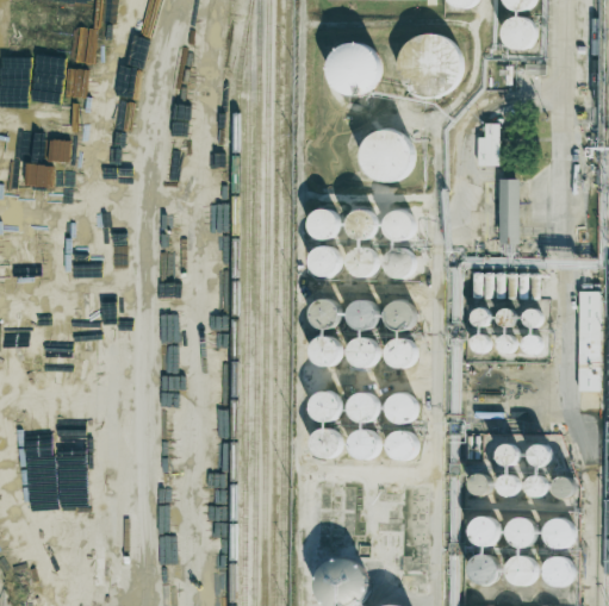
[(508,23),(520,19),(528,24),(532,35),(528,44),(521,49),(511,48),(504,42),(502,33),(504,26),(508,23)]
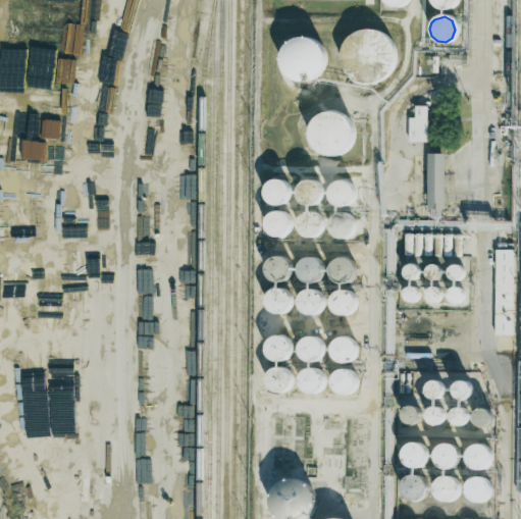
[(347,37),(356,31),(371,30),(381,34),(392,47),(393,63),(386,73),(379,80),(364,83),(352,80),(342,66),(339,55),(342,45),(347,37)]
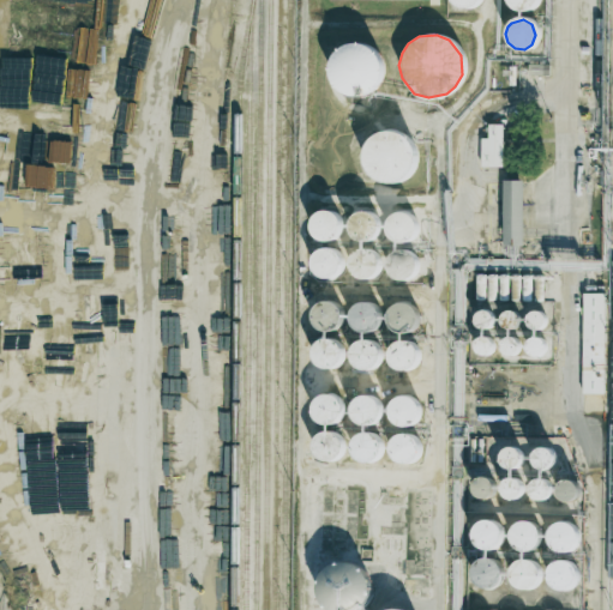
[(330,52),(341,43),(359,42),(371,47),(383,62),(384,82),(377,94),(368,102),(350,106),(336,101),(324,86),(320,72),(324,60),(330,52)]
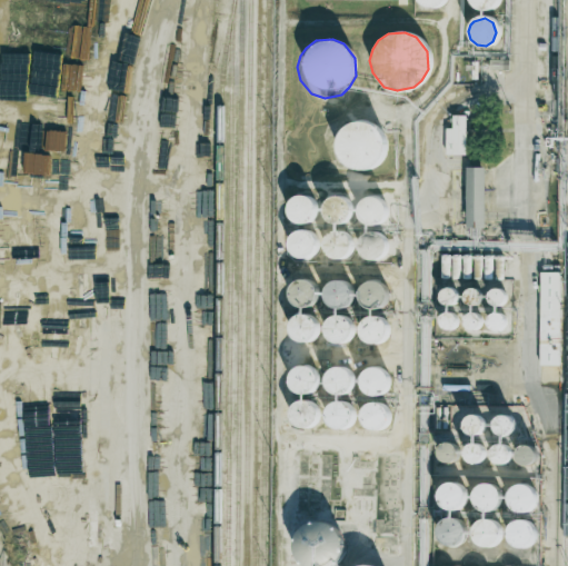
[(445,151),(465,151),(466,112),(451,111),(451,125),(446,125),(445,151)]
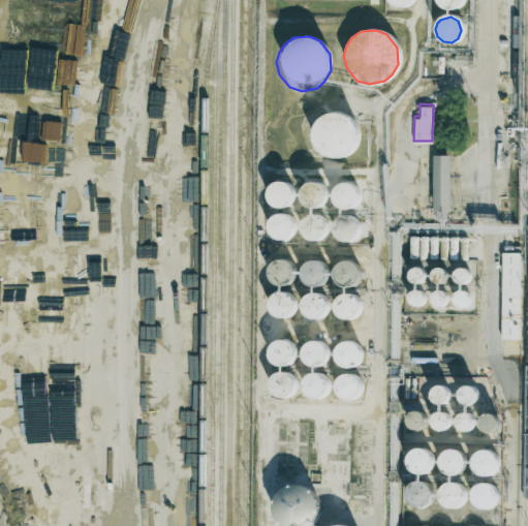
[(317,119),(329,112),(340,113),(348,118),(352,128),(352,141),(349,149),(340,154),(330,156),(320,153),(314,144),(311,132),(312,125),(317,119)]
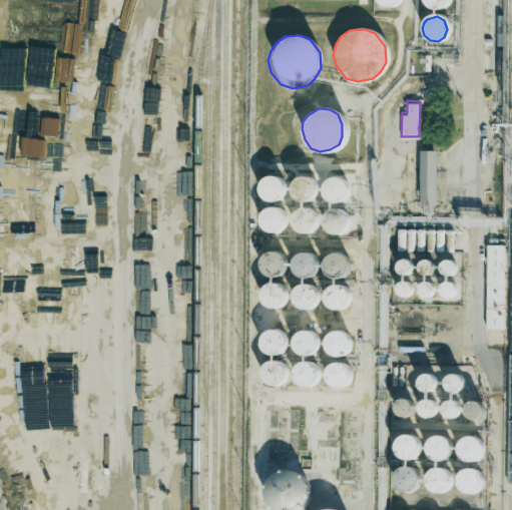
[(420,201),(437,201),(436,147),(419,147),(420,201)]
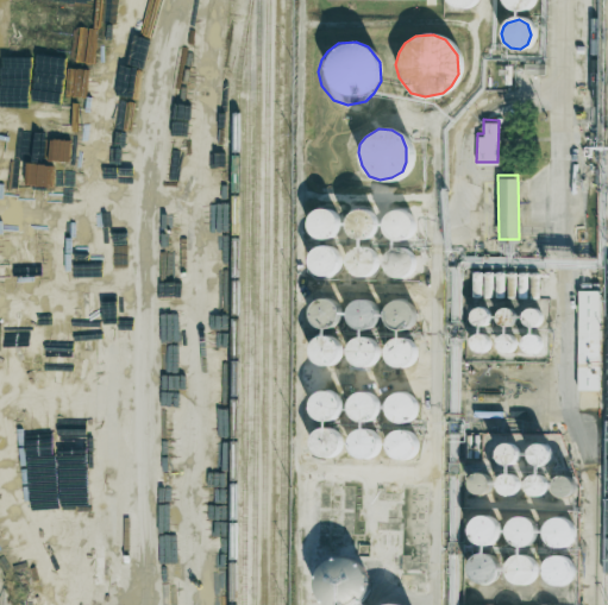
[(313,213),(325,209),(333,215),(337,225),(333,234),(326,239),(317,238),(309,232),(307,224),(309,216),(313,213)]
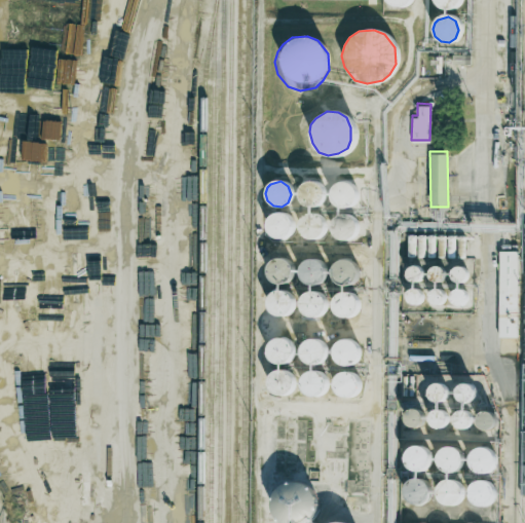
[(303,183),(313,181),(321,185),(324,193),(321,201),(314,206),(306,204),(300,199),(298,192),(300,186),(303,183)]
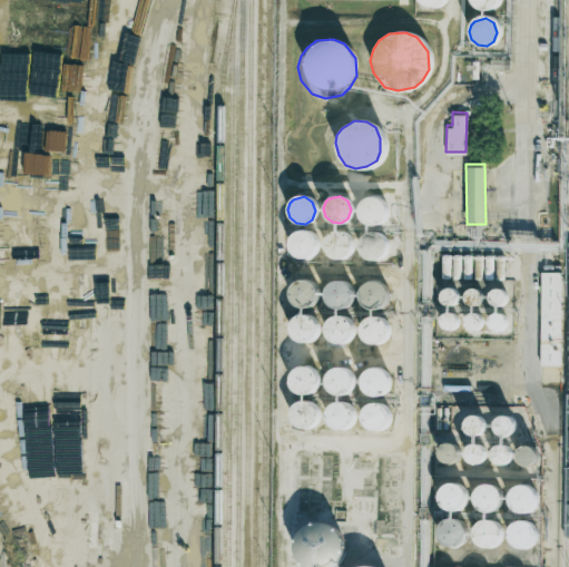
[(364,199),(375,196),(383,202),(386,211),(383,220),(376,224),(368,223),(361,217),(359,209),(361,203),(364,199)]
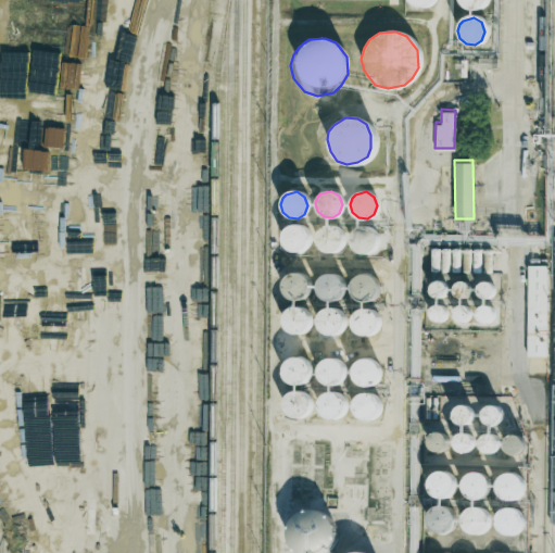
[(287,226),(298,224),(305,228),(308,237),(305,246),(299,250),(290,250),(284,244),(281,236),(284,230),(287,226)]
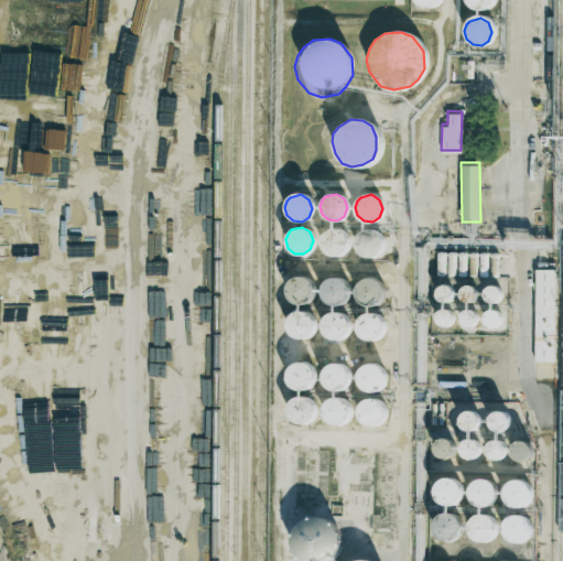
[(359,232),(370,229),(378,234),(381,243),(378,251),(371,256),(363,255),(356,249),(354,241),(356,235),(359,232)]
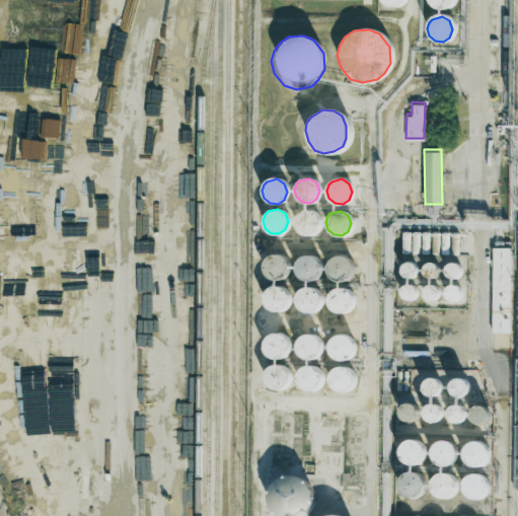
[(297,214),(307,212),(314,216),(317,224),(314,232),(308,236),(300,235),(294,230),(292,223),(294,217),(297,214)]
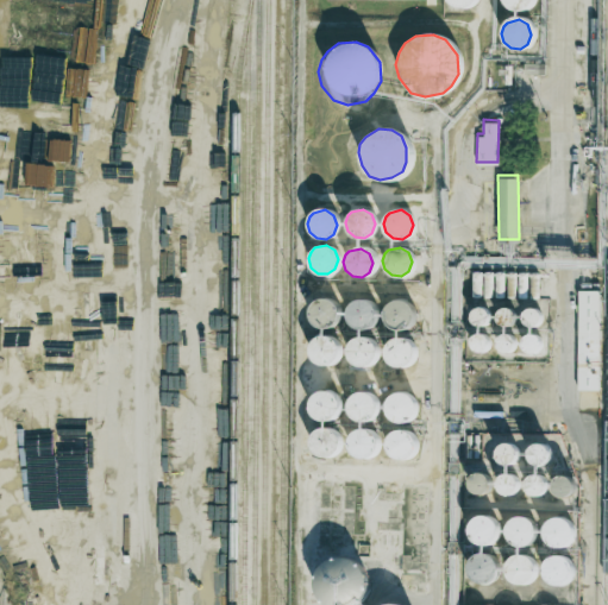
[(577,386),(599,386),(600,288),(578,287),(577,386)]
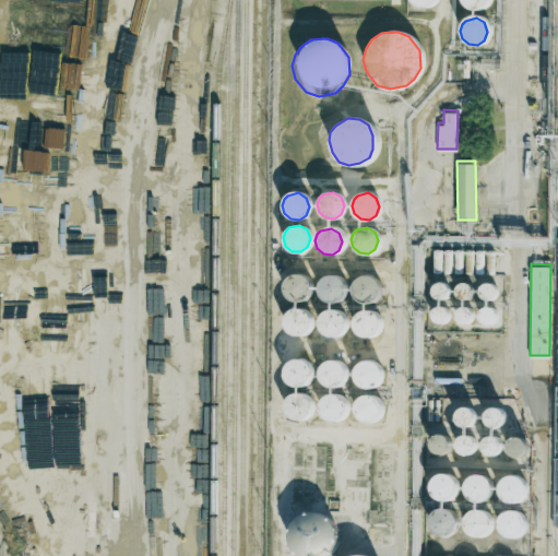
[(286,276),(297,274),(305,279),(308,287),(305,296),(298,300),(289,299),(283,294),(282,286),(283,280),(286,276)]
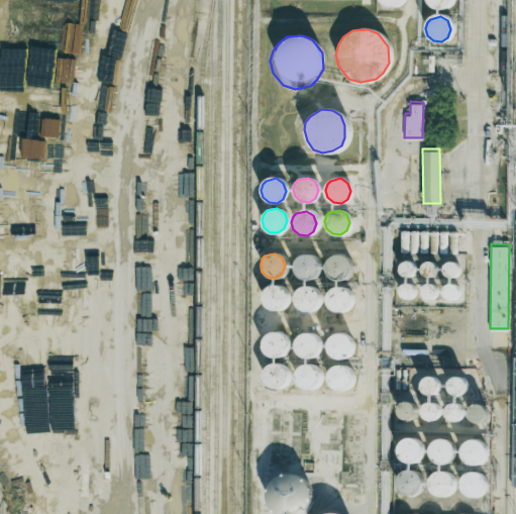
[(298,257),(308,254),(315,259),(318,267),(315,275),(309,279),(301,279),(295,274),(293,266),(295,260),(298,257)]
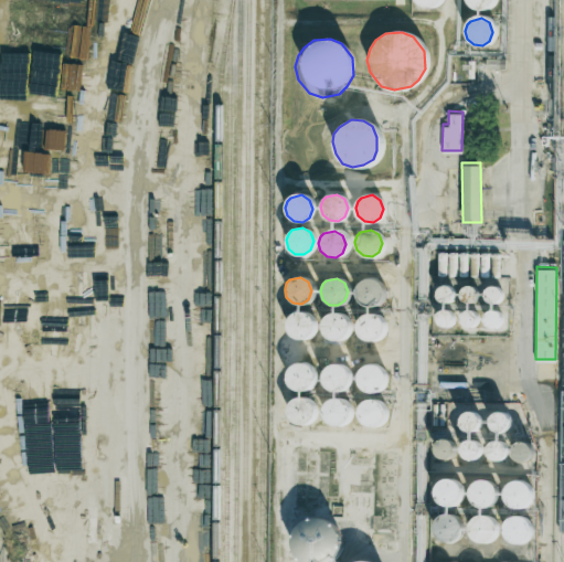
[(360,282),(371,279),(379,284),(382,293),(379,301),(372,306),(363,306),(357,300),(354,293),(357,286),(360,282)]
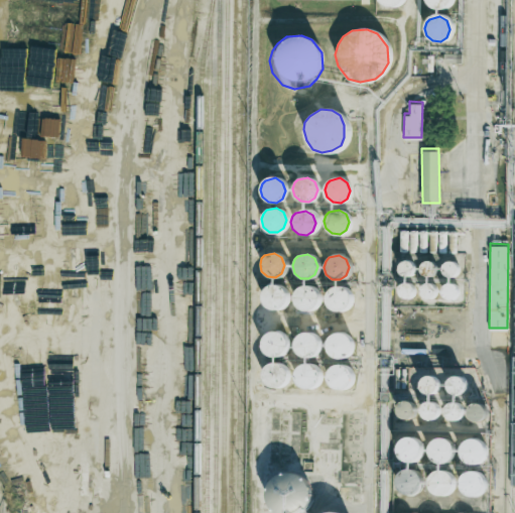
[(442,271),(455,274),(458,261),(445,258),(442,271)]
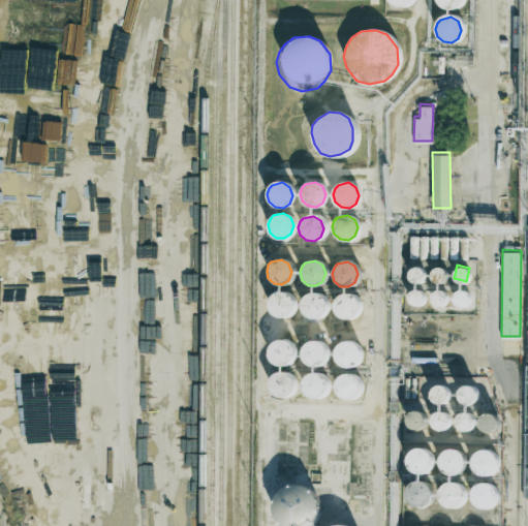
[(272,294),(282,291),(289,296),(292,304),(289,312),(283,316),(275,316),(269,311),(267,304),(269,298),(272,294)]
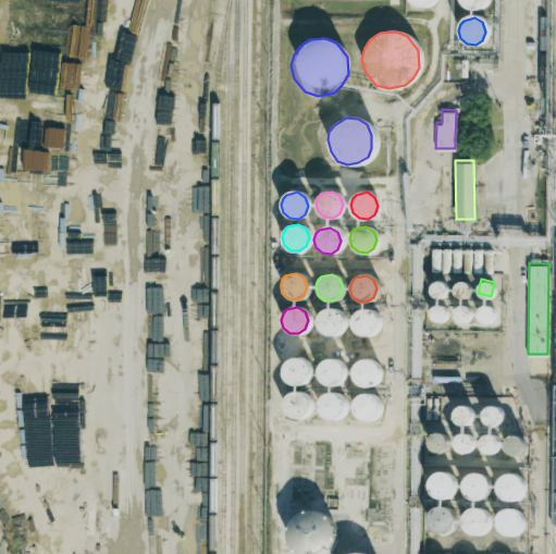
[(357,311),(368,308),(375,314),(379,322),(375,331),(369,335),(360,334),(354,329),(351,321),(354,315),(357,311)]
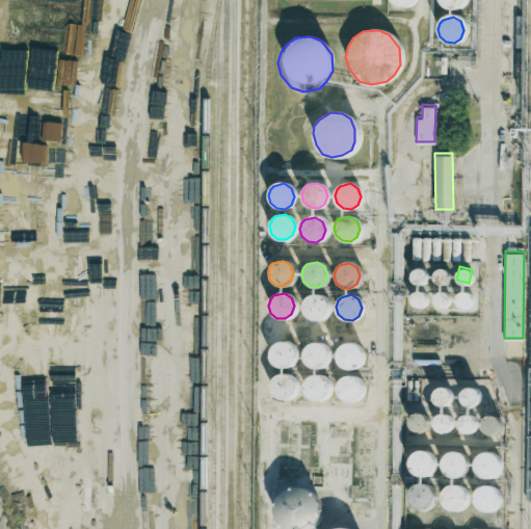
[(306,297),(316,295),(323,299),(326,308),(323,316),(316,320),(308,320),(302,315),(300,307),(302,301),(306,297)]
